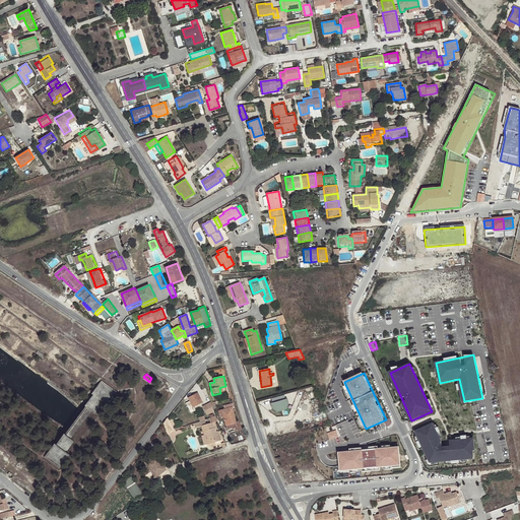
[(118,392),(103,380),(92,393),(93,394),(105,402),(108,404),(118,392)]
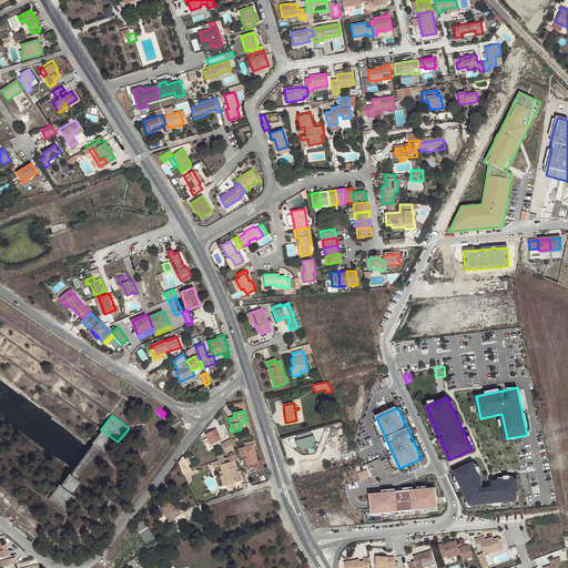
[(208,438),(203,440),(209,450),(213,448),(211,444),(221,439),(215,429),(205,435),(208,438)]
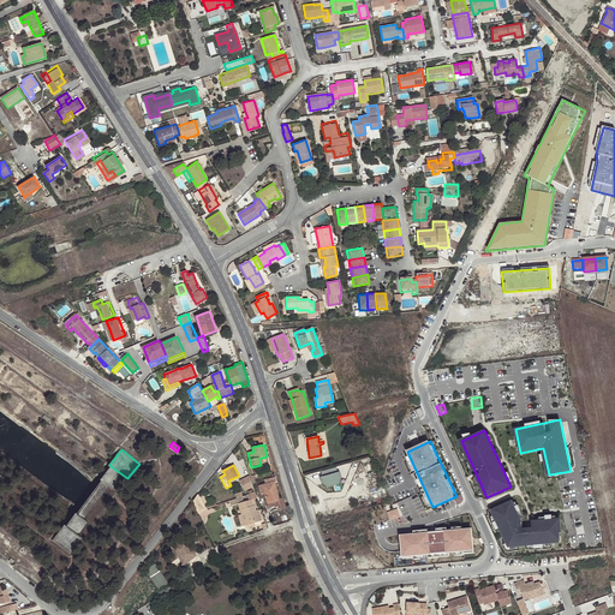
[(111,466),(100,479),(103,482),(99,488),(82,509),(79,514),(76,512),(66,524),(78,533),(124,476),(111,466)]
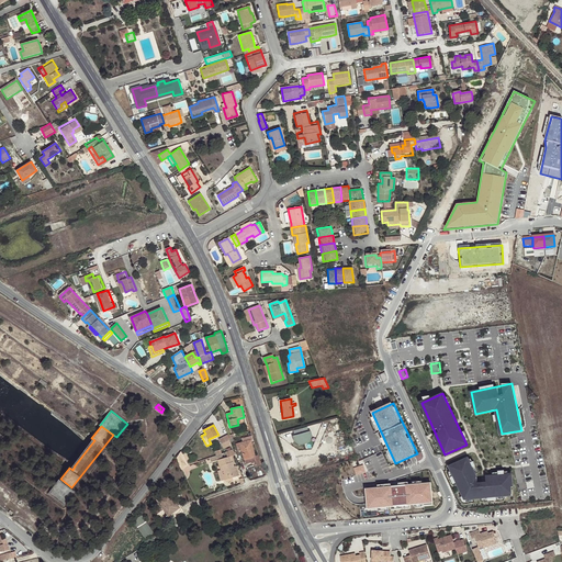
[(311,431),(292,436),(294,441),(300,445),(310,442),(312,436),(311,431)]
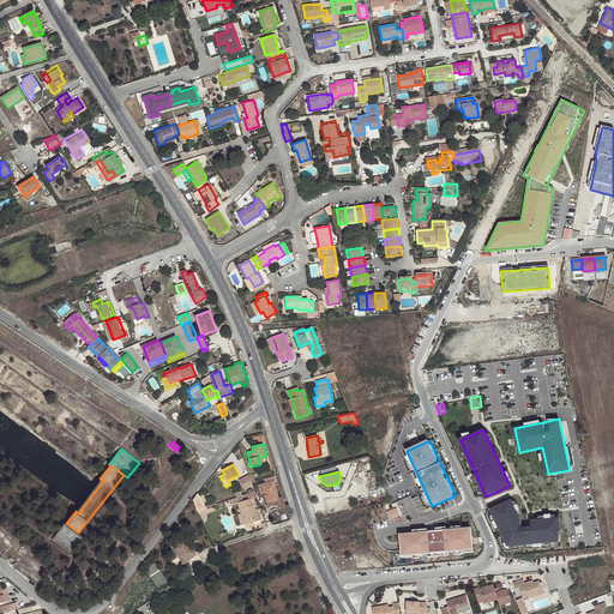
[(264,492),(266,503),(278,500),(274,481),(258,486),(260,493),(264,492)]
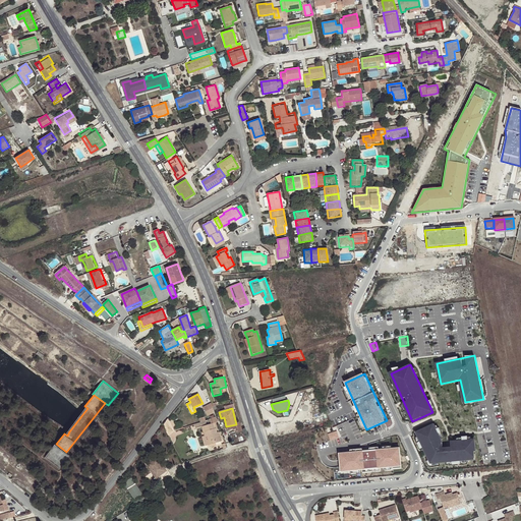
[(175,431),(168,418),(163,424),(169,437),(175,431)]
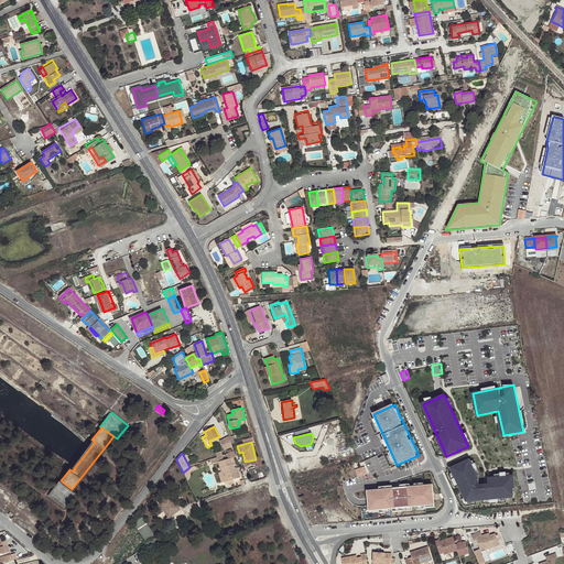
[(223,457),(212,461),(213,464),(218,462),(221,472),(218,473),(221,483),(226,481),(232,479),(240,477),(237,468),(234,469),(230,458),(224,461),(223,457)]
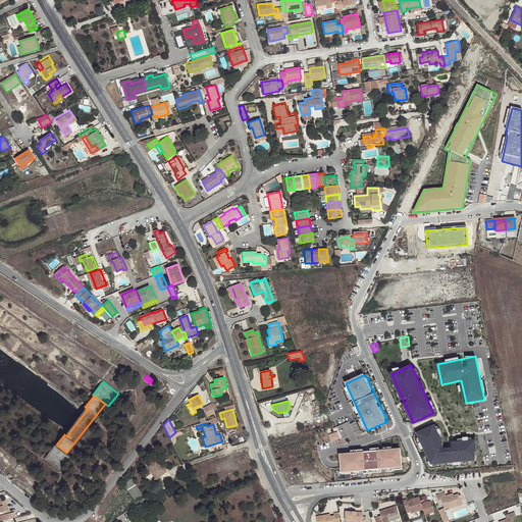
[(415,434),(430,465),(476,461),(474,445),(445,448),(433,425),(415,434)]
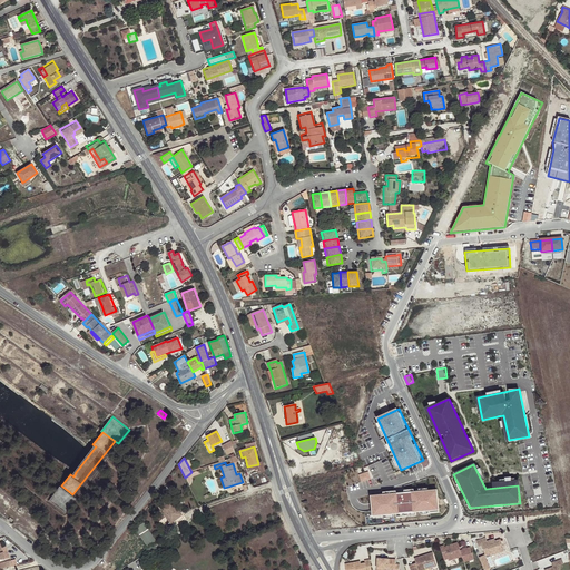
[(360,473),(362,481),(372,479),(370,471),(360,473)]
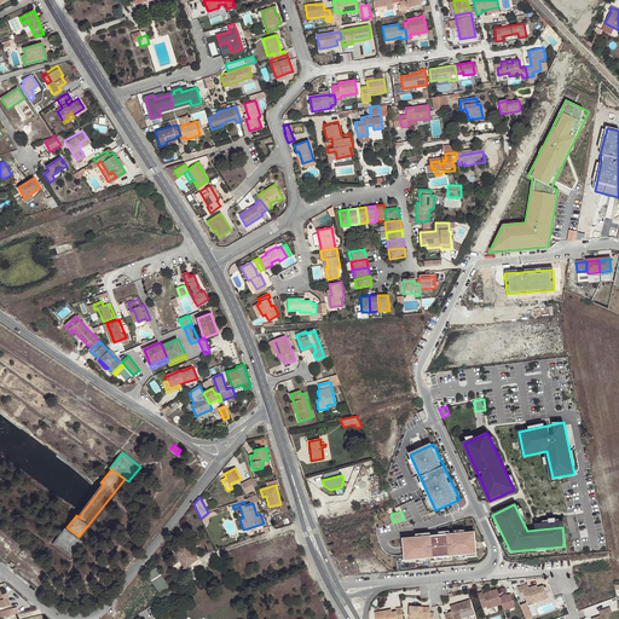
[(67,527),(65,526),(52,544),(70,559),(84,541),(79,537),(67,527)]
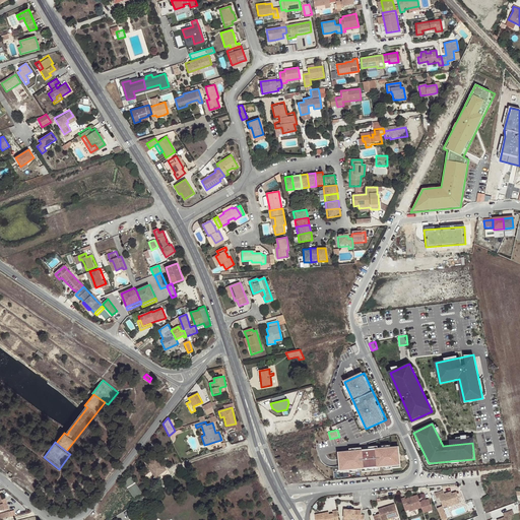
[(341,469),(400,465),(399,449),(340,453),(341,469)]
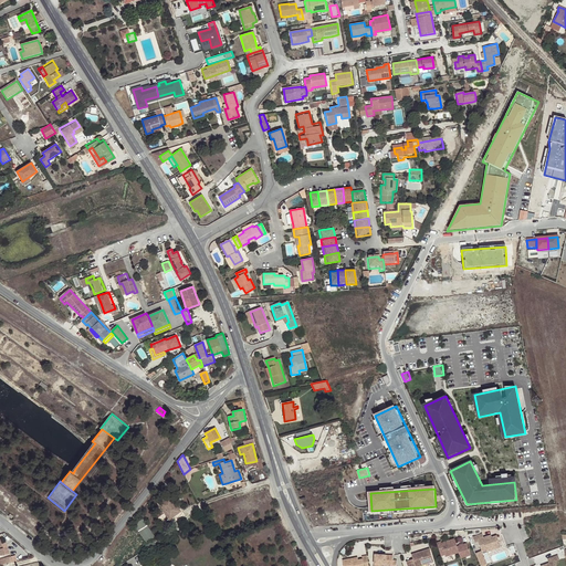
[(247,493),(238,496),(240,504),(245,503),(250,501),(247,493)]
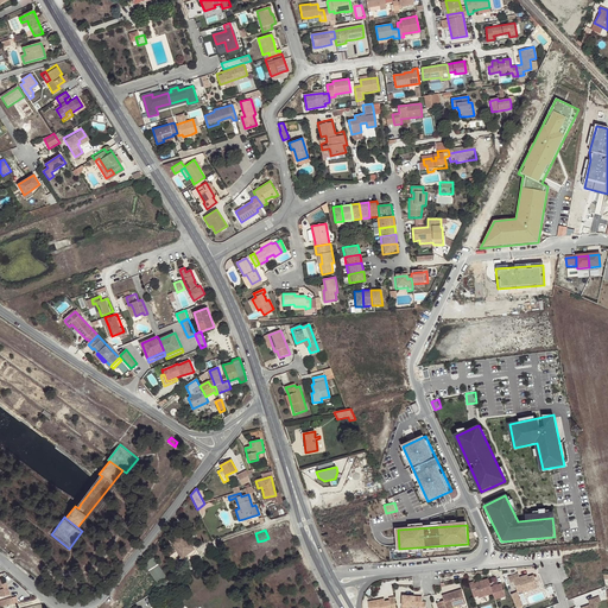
[(182,532),(169,542),(182,558),(188,555),(185,552),(192,548),(182,532)]
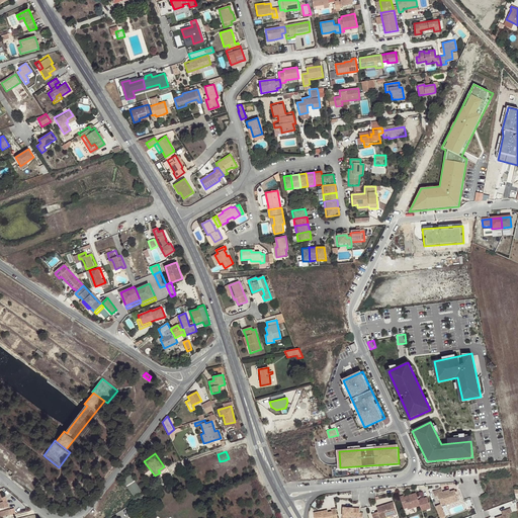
[(220,461),(218,454),(209,457),(212,464),(218,462),(220,461)]
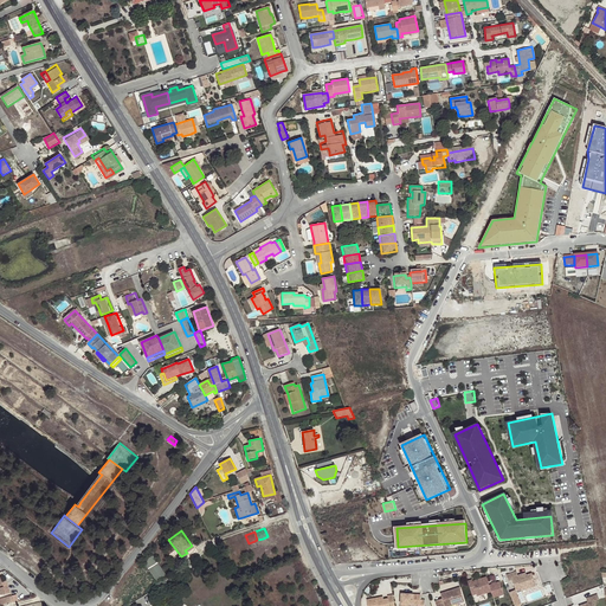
[(268,536),(263,539),(266,547),(271,545),(275,543),(272,535),(268,536)]
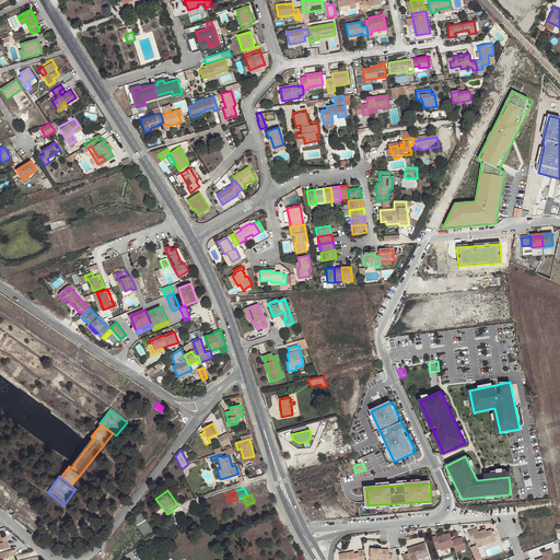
[(237,499),(235,500),(237,508),(244,505),(246,505),(243,498),(237,499)]
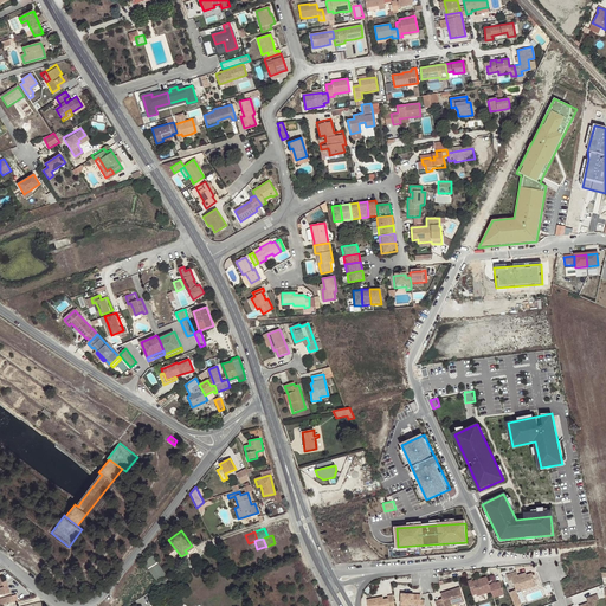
[(275,543),(271,545),(275,552),(283,549),(281,541),(275,543)]
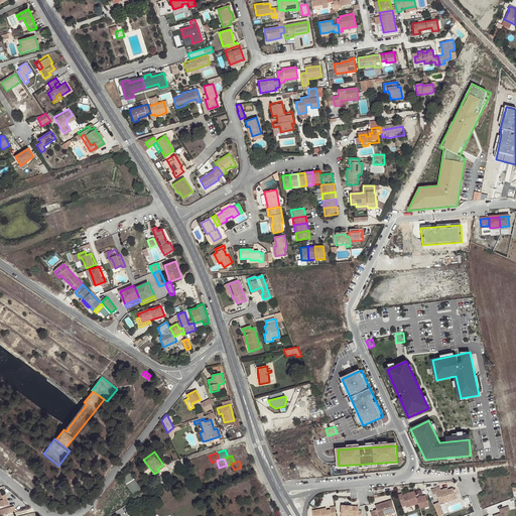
[(234,470),(231,464),(227,466),(225,466),(227,473),(234,470)]
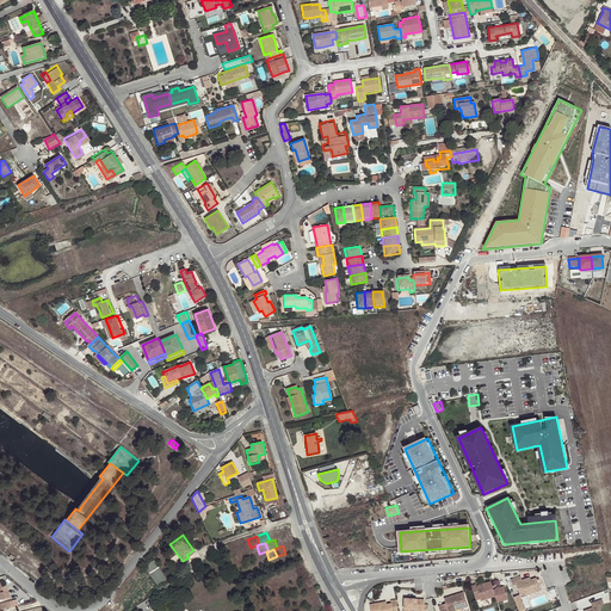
[(154,561),(144,567),(158,586),(167,580),(154,561)]
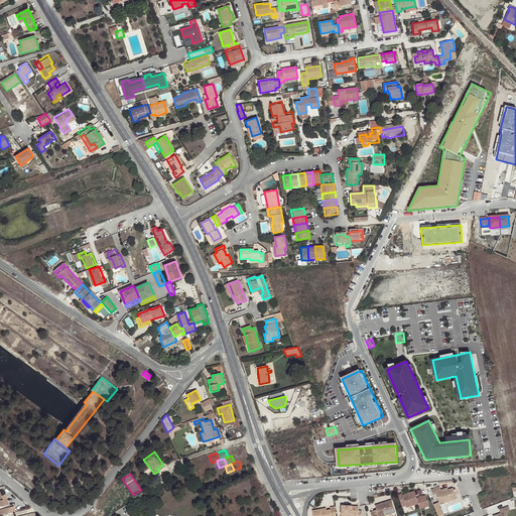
[(439,487),(431,490),(433,495),(436,494),(439,502),(443,501),(444,503),(458,498),(454,488),(448,490),(444,491),(443,489),(441,490),(439,487)]
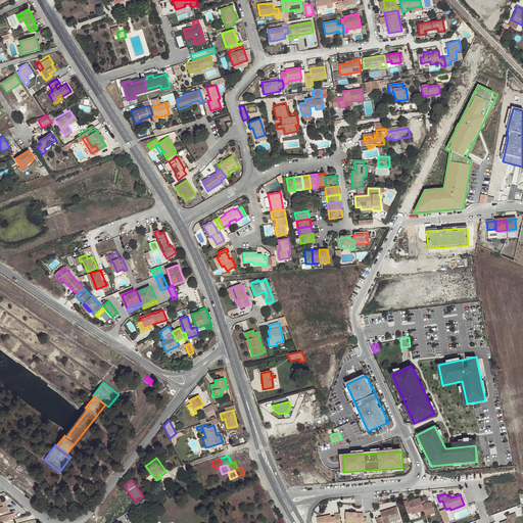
[(3,506),(0,497),(0,513),(4,512),(5,513),(9,512),(6,504),(3,506)]
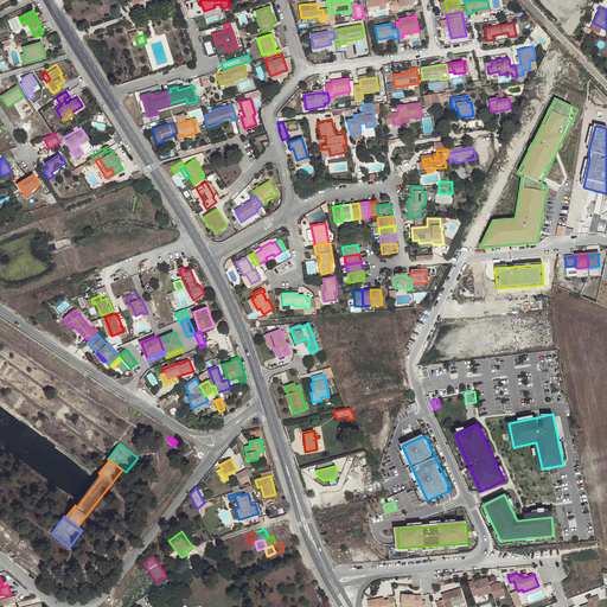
[(472,581),(467,582),(472,596),(477,595),(477,598),(491,593),(493,599),(504,595),(502,589),(499,582),(489,586),(486,577),(480,580),(478,581),(473,582),(472,581)]
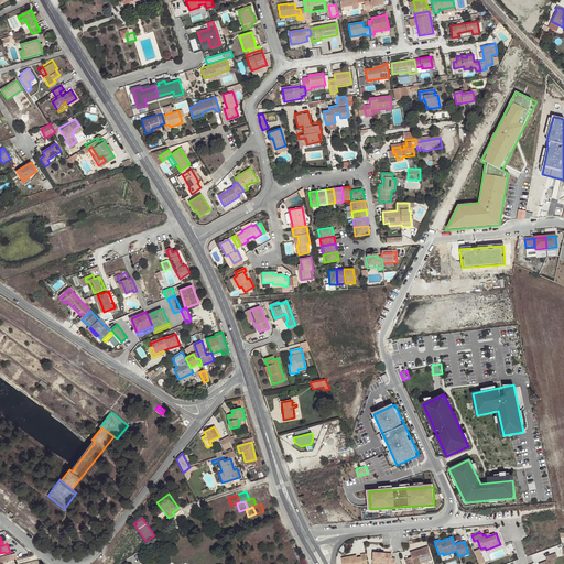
[(160,551),(152,540),(144,544),(152,555),(155,554),(156,556),(161,554),(159,551),(160,551)]
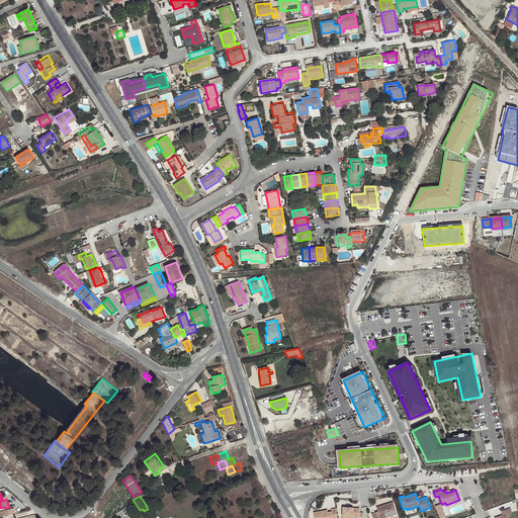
[(377,516),(371,517),(370,517),(384,517),(395,515),(392,503),(374,508),(376,513),(377,516)]
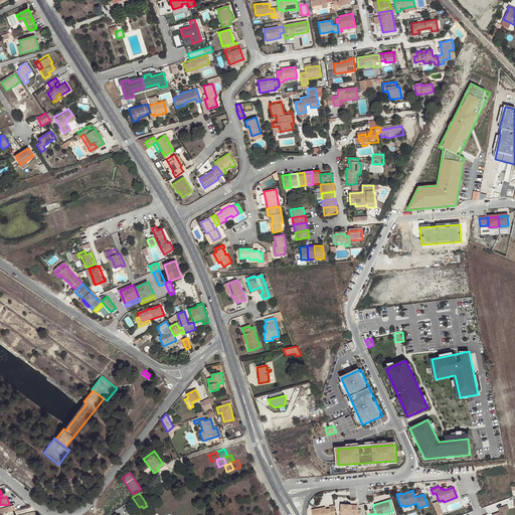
[(510,509),(508,505),(499,509),(500,513),(497,514),(506,514),(505,511),(510,509)]
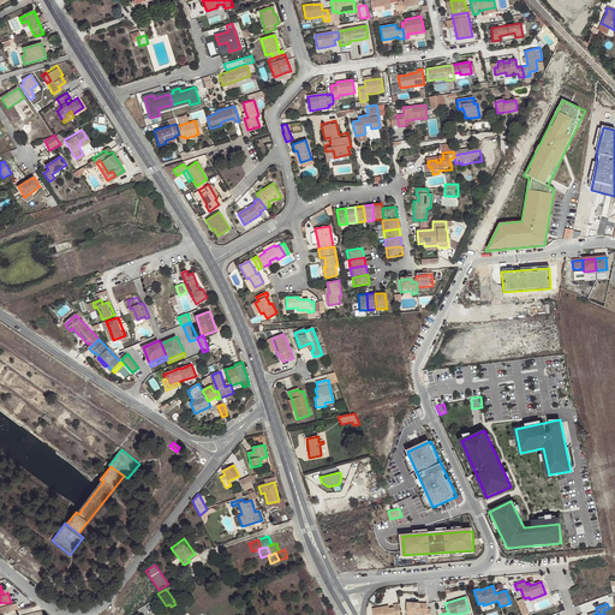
[(10,613),(18,610),(17,604),(7,605),(0,608),(0,611),(0,614),(10,613)]
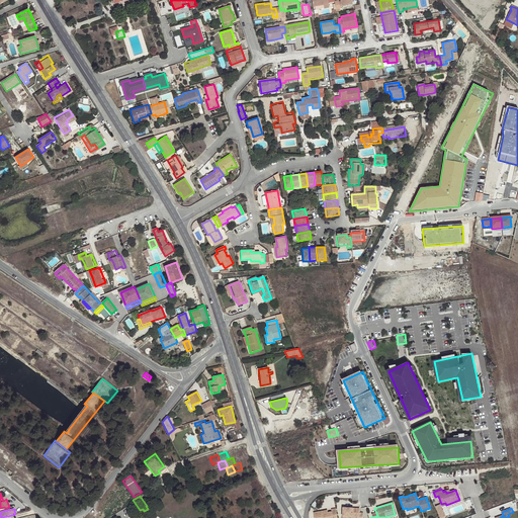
[(345,509),(340,509),(339,517),(345,517),(346,517),(356,517),(355,517),(359,517),(360,513),(356,513),(356,509),(347,509),(347,510),(345,510),(345,509)]
